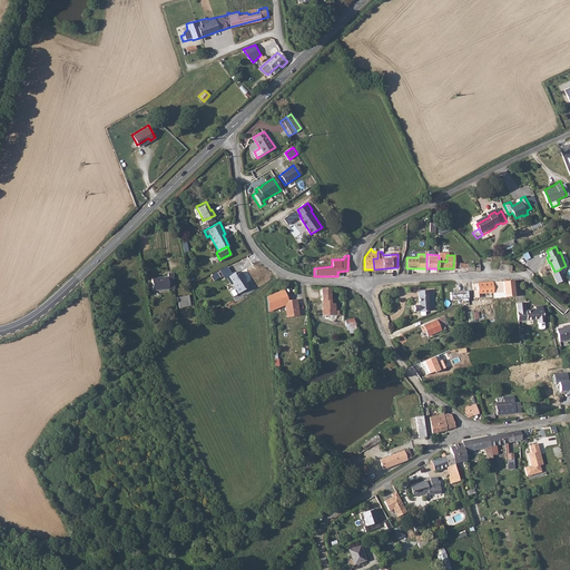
[(232,283),(238,292),(247,286),(247,284),(244,278),(246,276),(242,269),(236,274),(235,271),(228,275),(233,283),(232,283)]
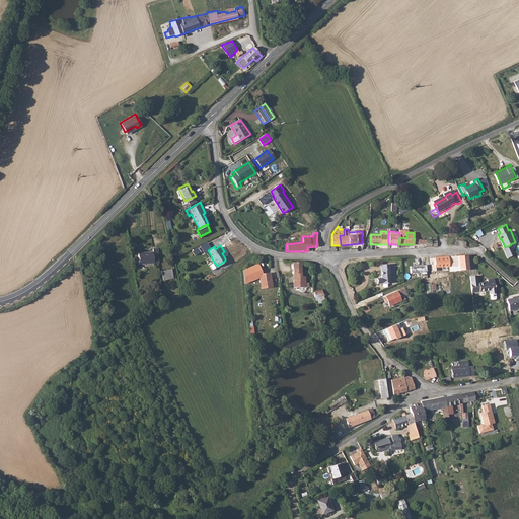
[(510,245),(505,247),(504,248),(508,257),(513,255),(512,251),(510,245)]
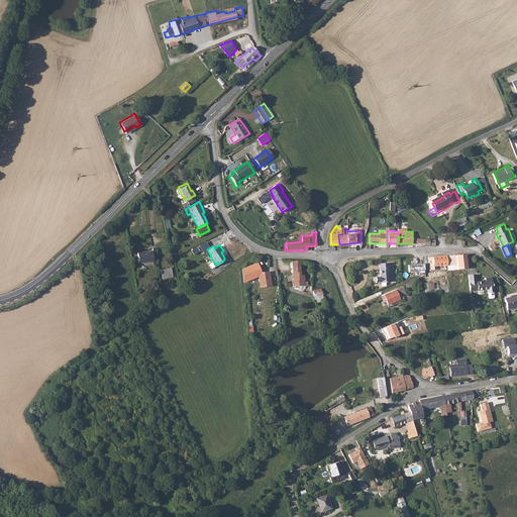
[(138,264),(158,262),(157,246),(151,247),(151,250),(137,252),(138,264)]
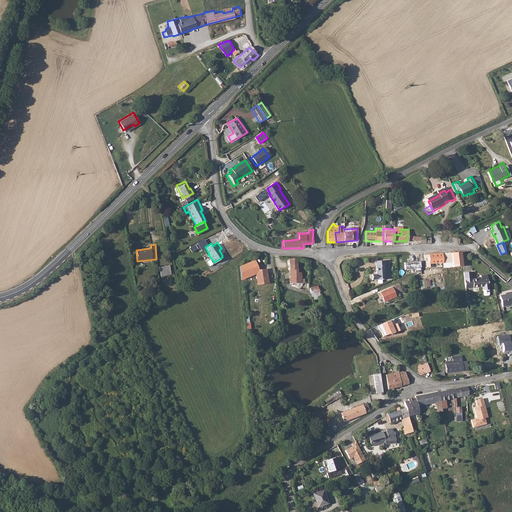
[(463,261),(462,253),(436,254),(437,263),(463,261)]
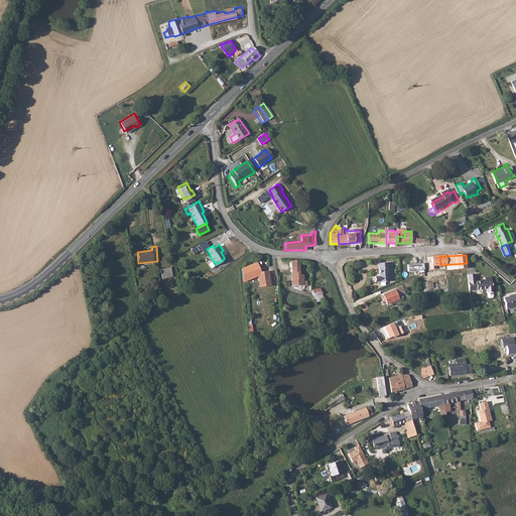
[(439,256),(427,256),(428,265),(440,265),(439,256)]
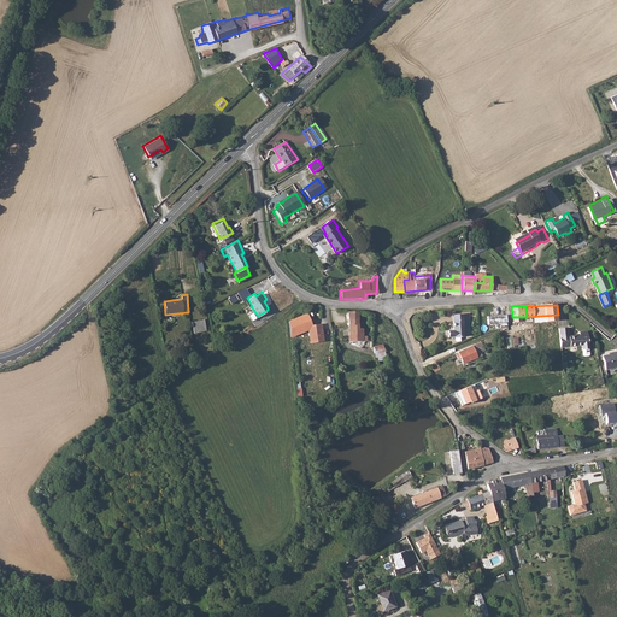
[(358,329),(358,312),(347,312),(347,341),(365,341),(366,338),(362,336),(362,329),(358,329)]
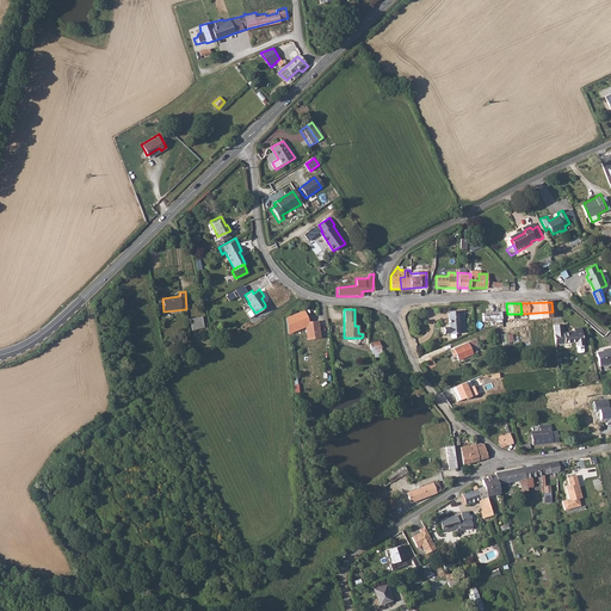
[(466,329),(464,309),(448,310),(448,326),(443,327),(444,333),(449,333),(449,334),(458,334),(458,331),(466,329)]
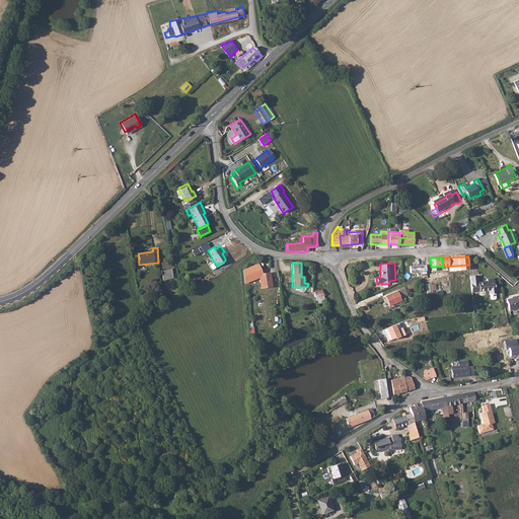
[(268,286),(267,273),(263,274),(261,265),(246,269),(246,275),(249,275),(250,277),(255,276),(257,279),(260,279),(260,287),(268,286)]
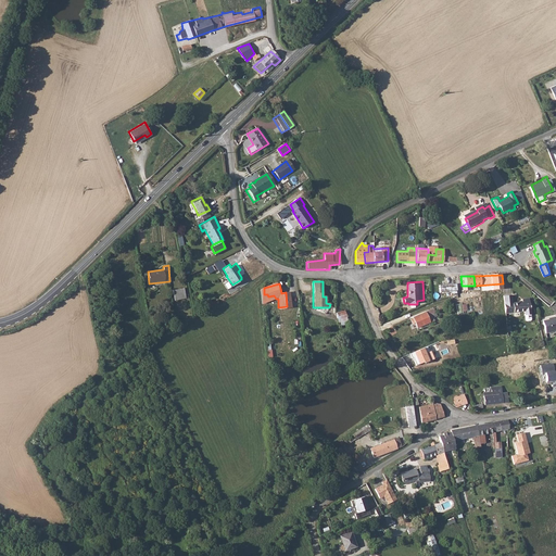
[(174,298),(186,295),(184,288),(173,290),(174,298)]
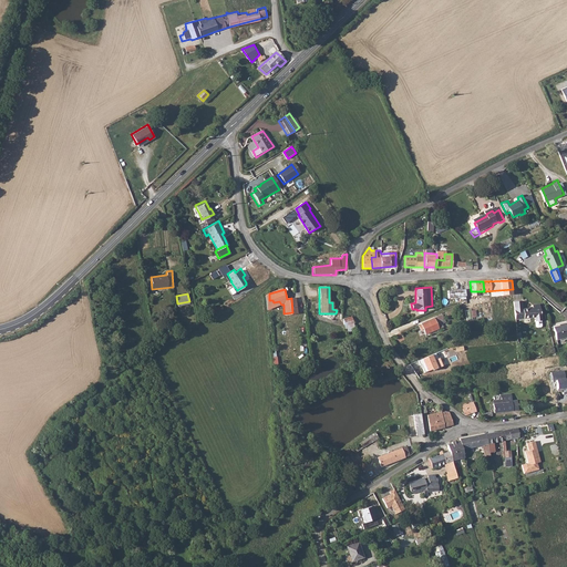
[(515,313),(517,323),(535,320),(537,330),(538,330),(543,330),(544,329),(540,303),(533,305),(534,309),(531,309),(529,308),(524,309),(523,300),(514,301),(515,308),(515,310),(515,311),(515,313)]
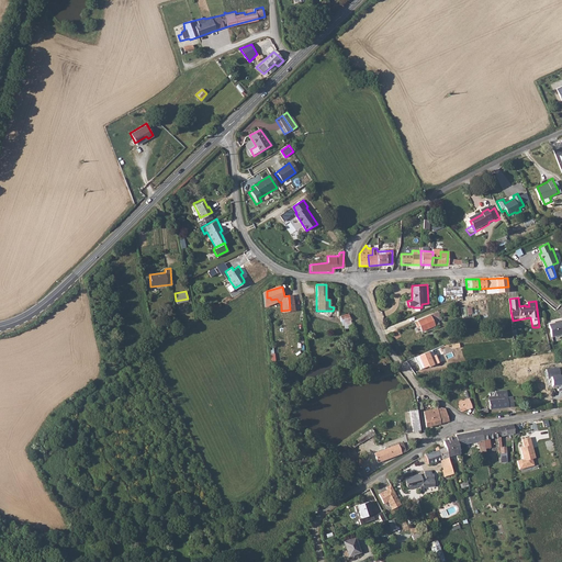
[(458,310),(461,325),(474,323),(472,306),(457,308),(458,310)]
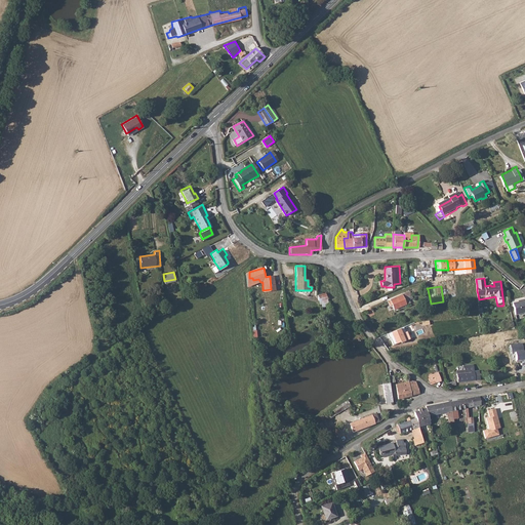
[(409,289),(389,298),(390,299),(388,300),(390,306),(391,305),(394,310),(411,303),(409,296),(411,295),(410,290),(409,289)]
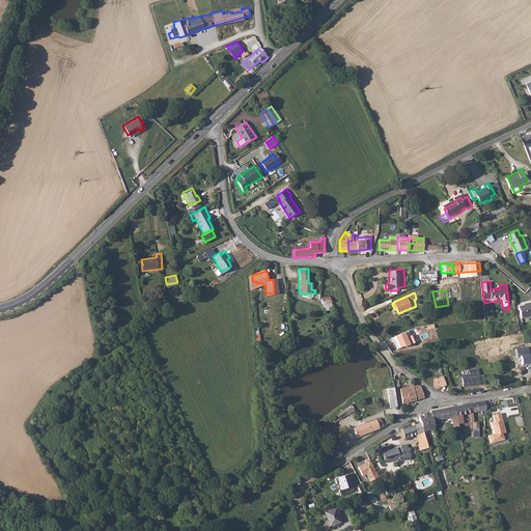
[(530,303),(520,307),(523,318),(530,315),(530,303)]
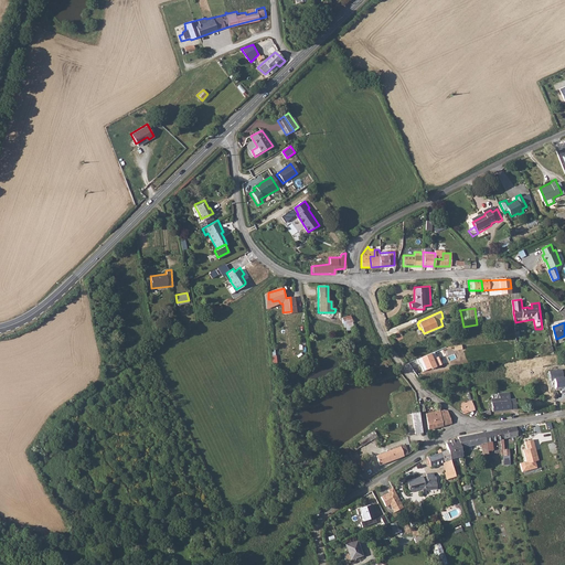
[(439,365),(434,352),(416,360),(418,364),(419,363),(423,372),(439,365)]
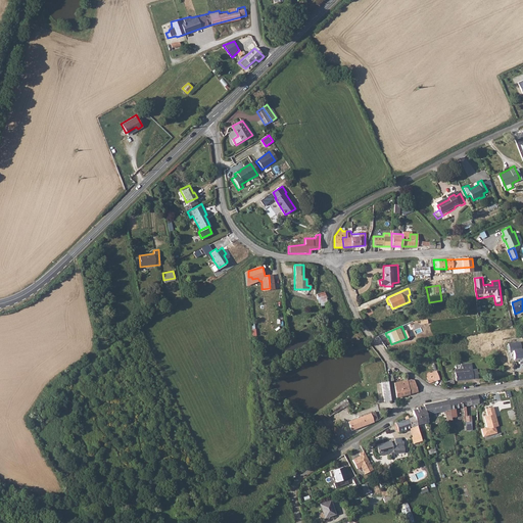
[(515,359),(522,357),(522,348),(522,349),(520,341),(508,343),(509,351),(514,350),(515,359)]
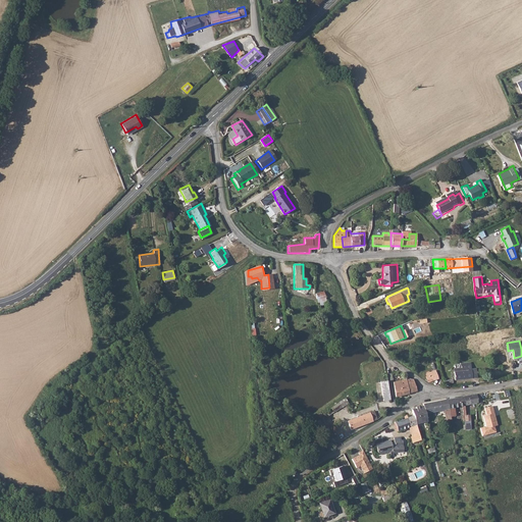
[(455,371),(451,371),(451,376),(455,375),(455,378),(476,376),(476,368),(471,368),(470,361),(461,362),(462,366),(454,367),(455,371)]
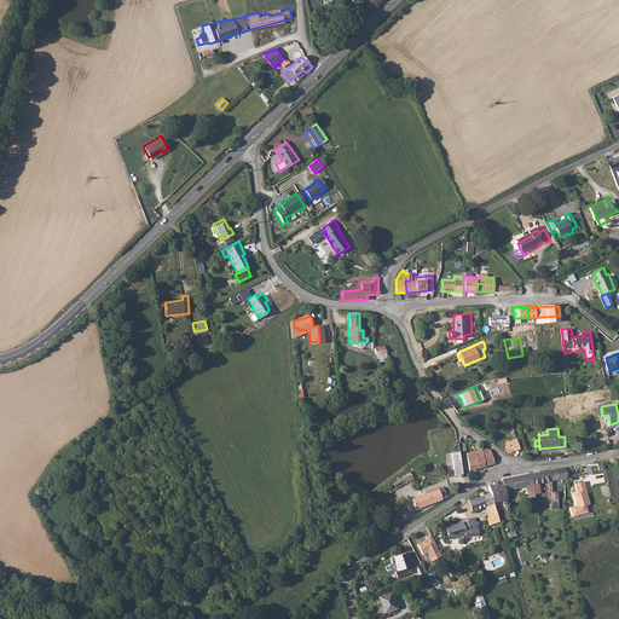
[(504,444),(507,451),(519,447),(515,437),(508,439),(507,440),(505,441),(507,444),(504,444)]
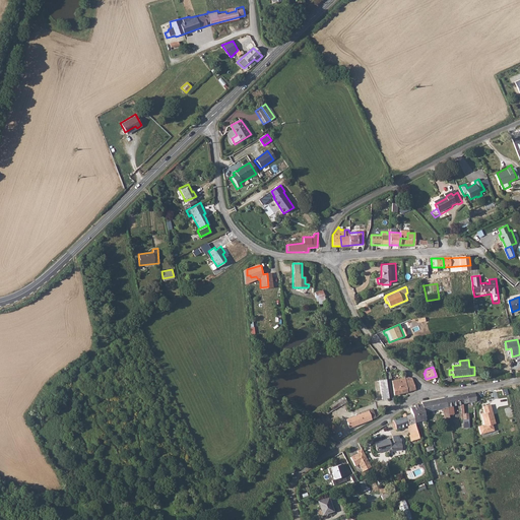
[(401,376),(390,378),(393,394),(406,391),(401,376)]
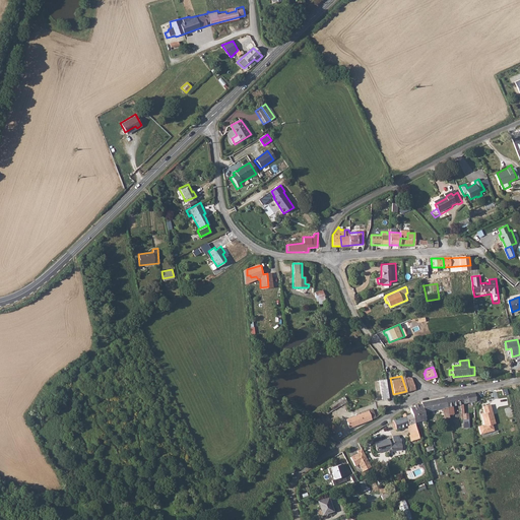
[(381,398),(388,397),(385,378),(378,379),(381,398)]
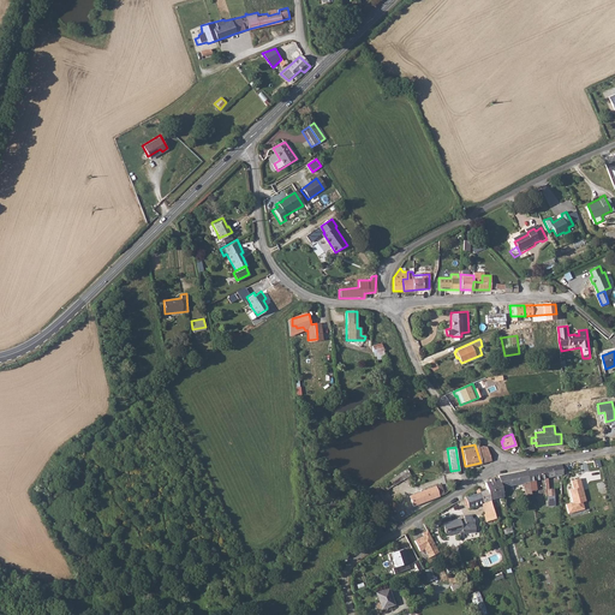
[(569,463),(547,466),(549,478),(563,475),(563,470),(568,470),(569,463)]
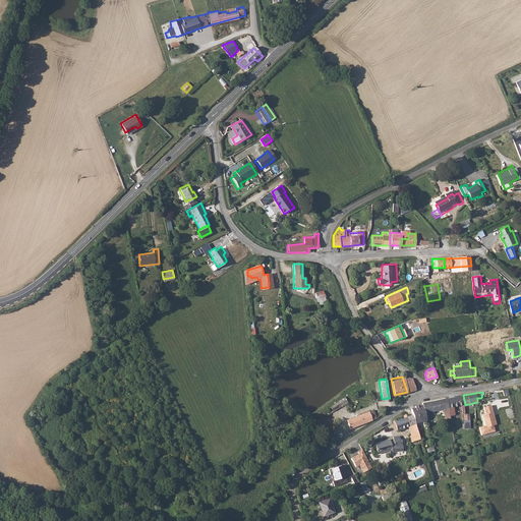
[(463,395),(446,398),(449,415),(455,414),(453,406),(460,404),(462,414),(463,413),(465,413),(465,405),(463,395)]
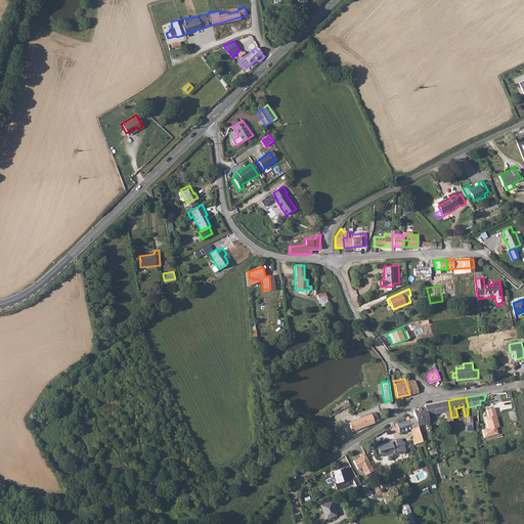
[(448,400),(425,405),(425,406),(427,415),(445,410),(447,422),(452,421),(451,418),(448,400)]
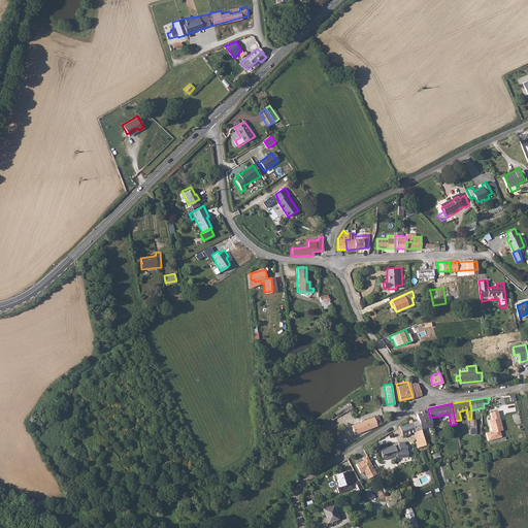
[(418,420),(413,422),(416,430),(432,425),(430,418),(428,409),(420,411),(420,413),(417,414),(418,420)]
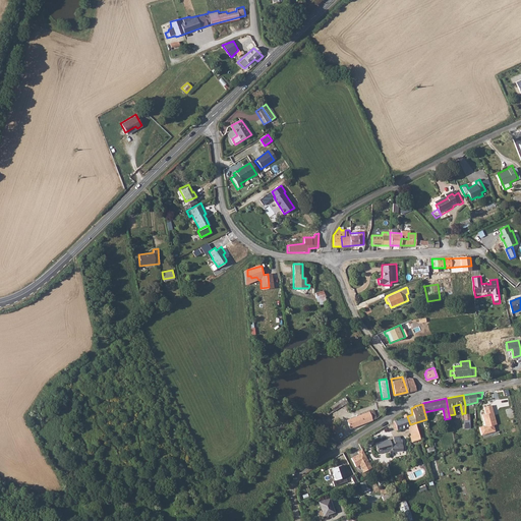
[(479,427),(482,436),(497,431),(495,425),(498,424),(493,405),(484,407),(486,414),(482,415),(485,425),(479,427)]
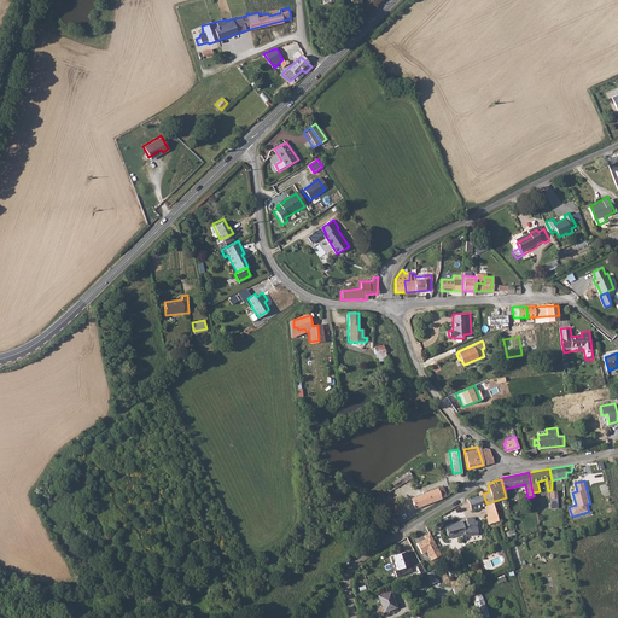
[(447,496),(443,485),(412,497),(415,507),(447,496)]
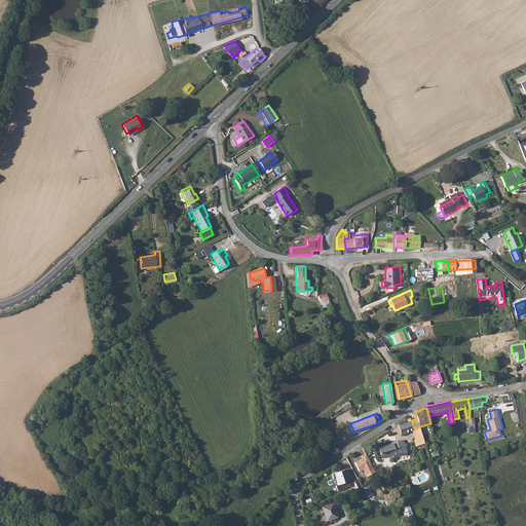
[(411,420),(410,417),(407,418),(408,421),(398,424),(401,434),(414,428),(411,420)]
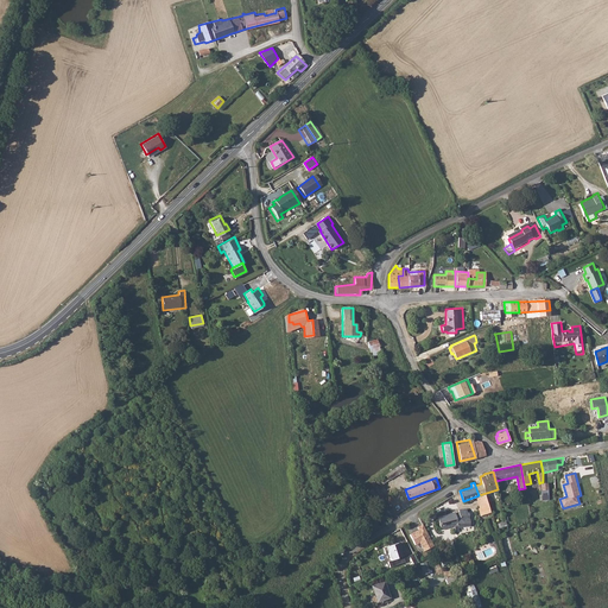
[(488,505),(479,507),(480,514),(491,512),(488,505)]
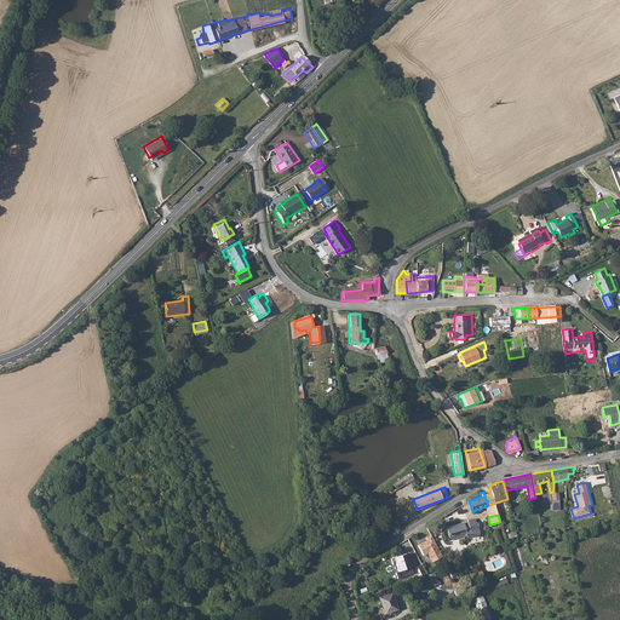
[(464,522),(446,527),(449,539),(464,535),(464,540),(469,539),(468,537),(480,535),(478,522),(476,523),(476,517),(468,518),(468,524),(464,524),(464,522)]
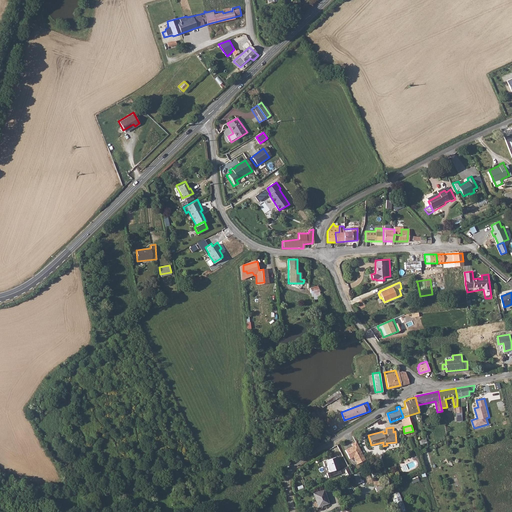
[(352,447),(345,451),(349,459),(353,457),(357,465),(365,460),(356,442),(351,444),(352,447)]
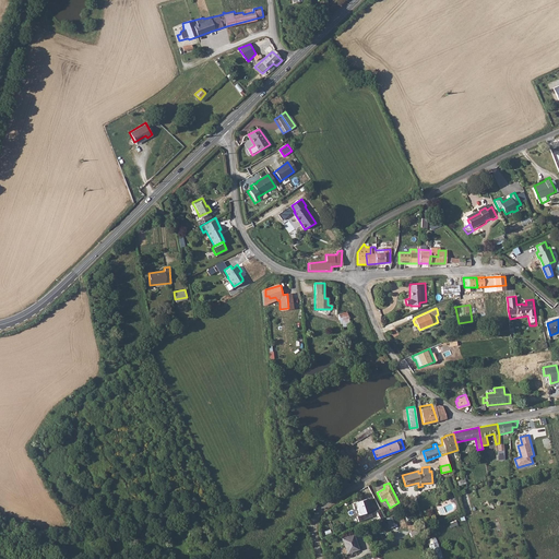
[(367,499),(355,502),(359,515),(357,516),(358,522),(372,518),(367,499)]
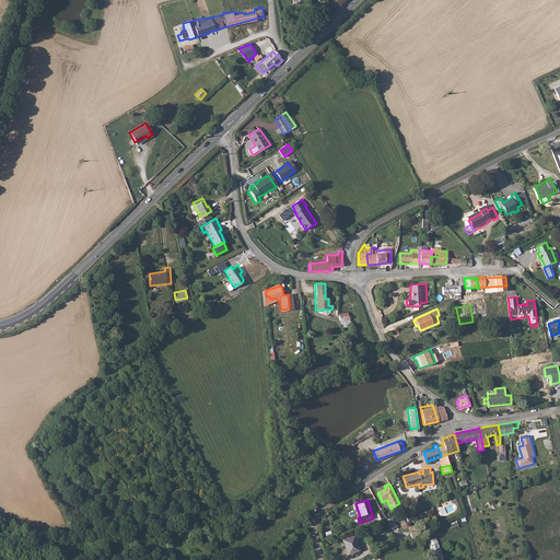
[(353,535),(342,539),(348,553),(359,549),(353,535)]
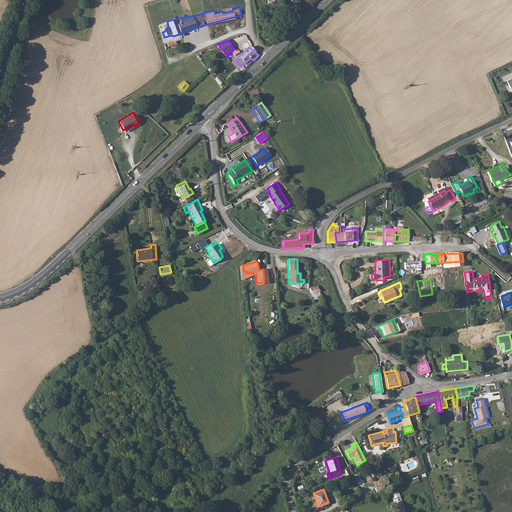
[(400,491),(392,494),(398,511),(403,511),(406,511),(400,491)]
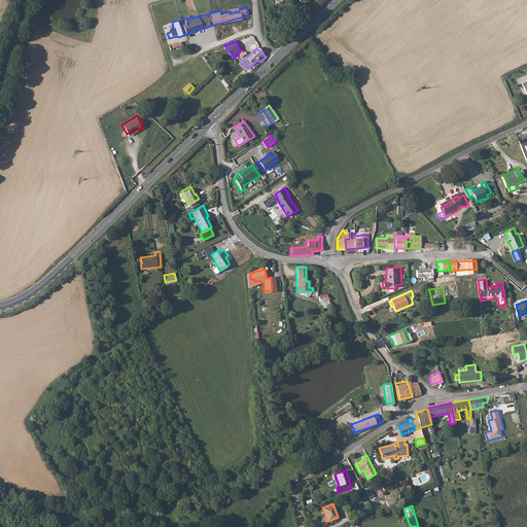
All buildings are outlined.
